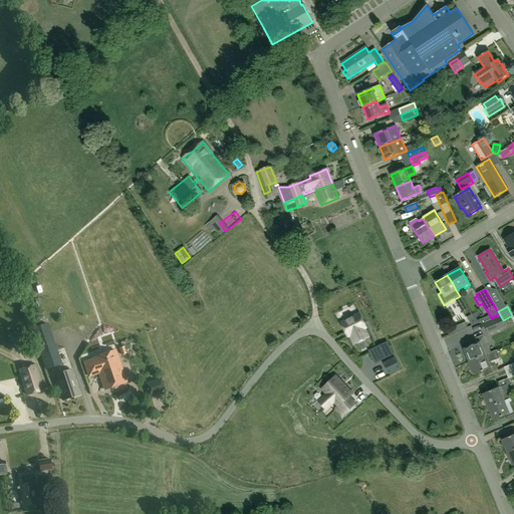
[(471,315),(476,324),(490,318),(489,315),(477,320),(473,313),(471,315)]
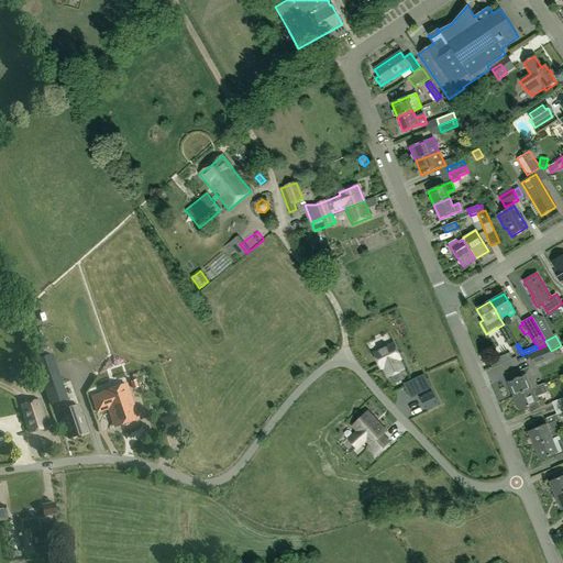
[(383,349),(373,353),(377,361),(381,368),(383,367),(385,373),(387,377),(396,374),(404,370),(401,365),(398,360),(400,359),(397,351),(393,344),(383,349)]
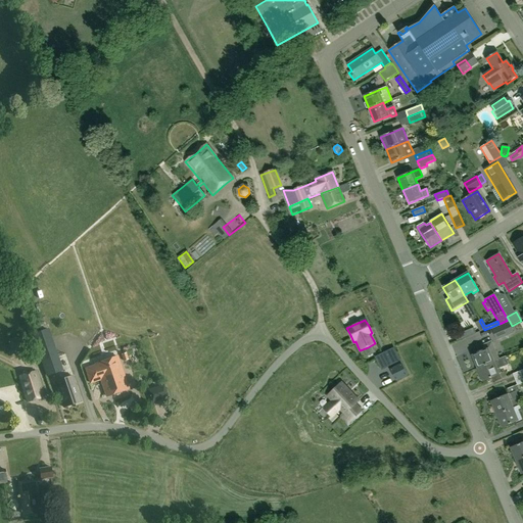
[(501,326),(491,329),(494,335),(496,340),(505,337),(514,333),(511,327),(509,322),(501,326)]
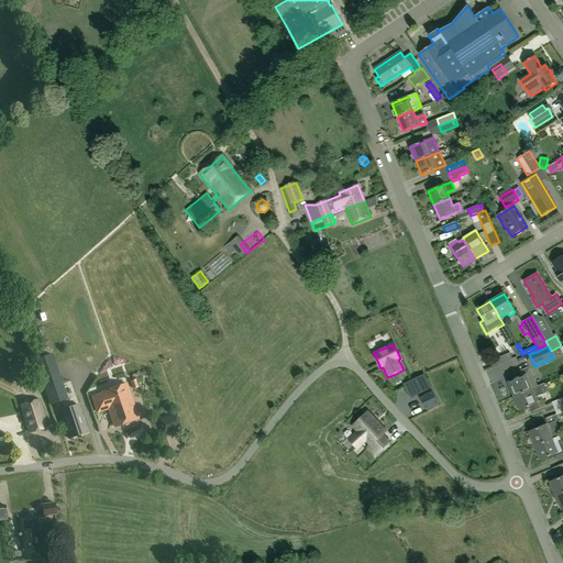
[(512,359),(510,352),(498,357),(500,364),(512,359)]
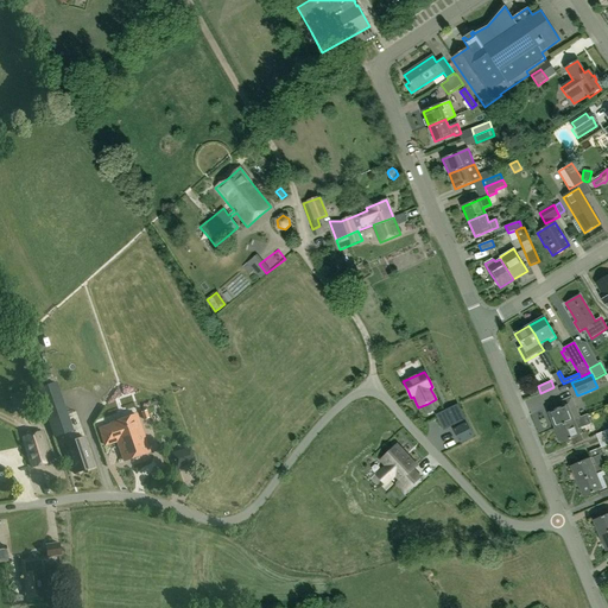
[(56,382),(38,388),(55,437),(73,431),(56,382)]
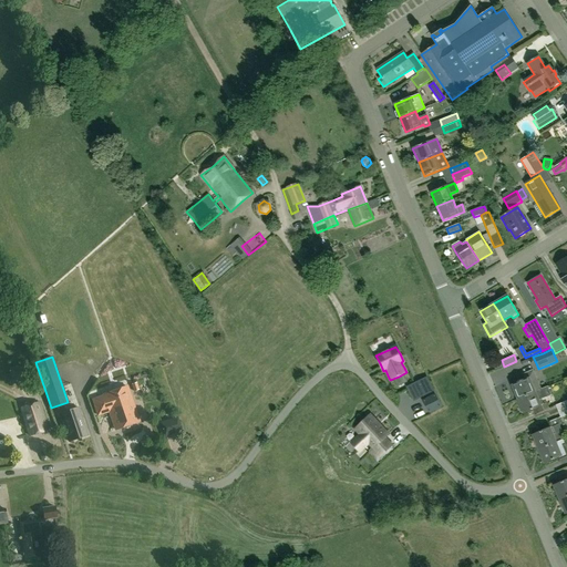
[(523,374),(525,380),(512,385),(517,400),(535,392),(532,383),(534,382),(529,372),(523,374)]
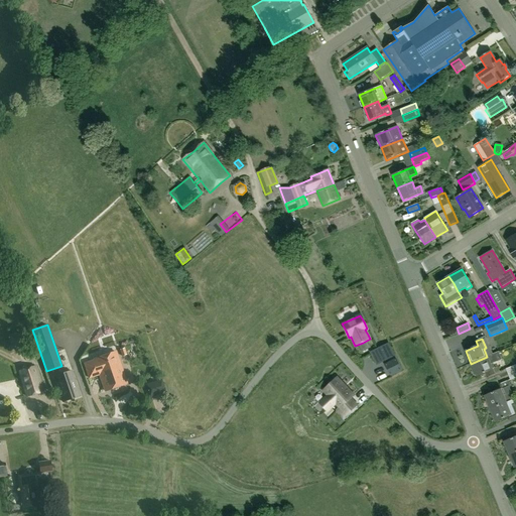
[(393,356),(387,344),(380,347),(386,359),(393,356)]
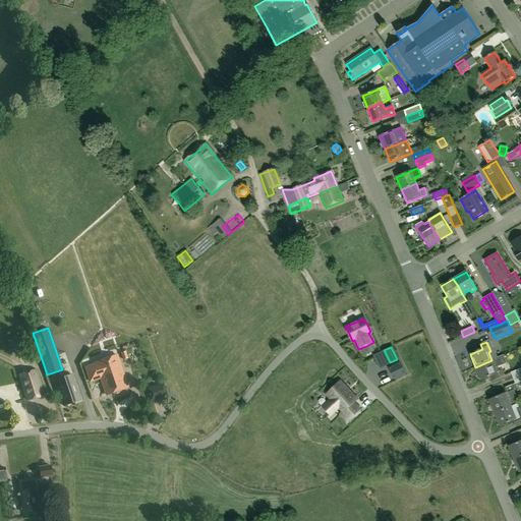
[(117,355),(96,362),(96,363),(85,367),(91,382),(101,379),(107,395),(127,388),(117,355)]
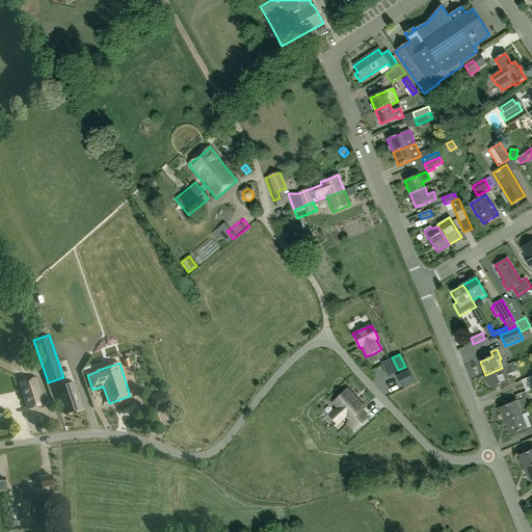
[(508,365),(502,368),(485,375),(490,388),(500,384),(502,389),(509,386),(507,380),(509,379),(507,374),(510,372),(509,372),(515,369),(513,364),(508,366),(508,365)]
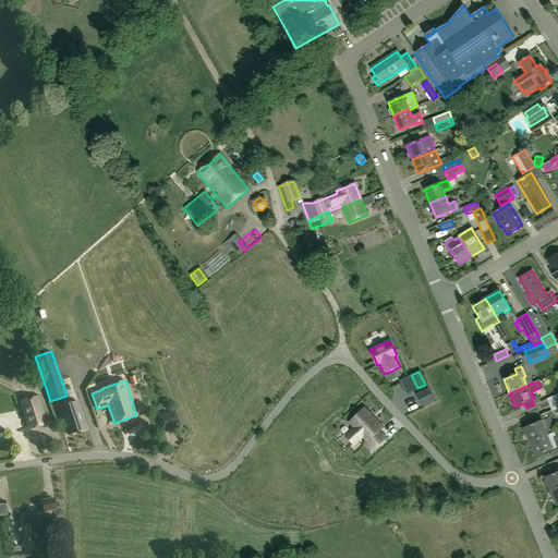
[(427,389),(416,396),(421,404),(433,399),(427,389)]
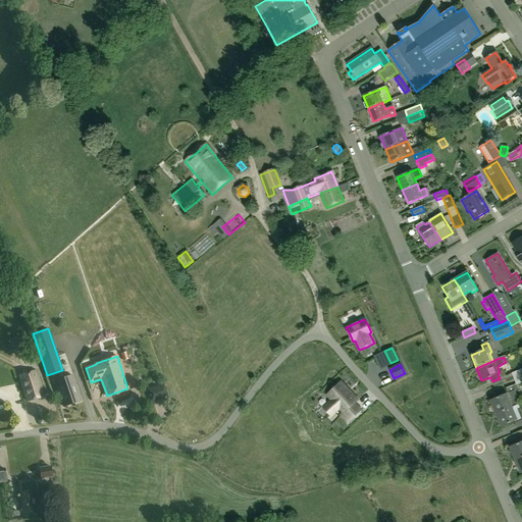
[(521,375),(521,368),(512,373),(514,379),(521,375)]
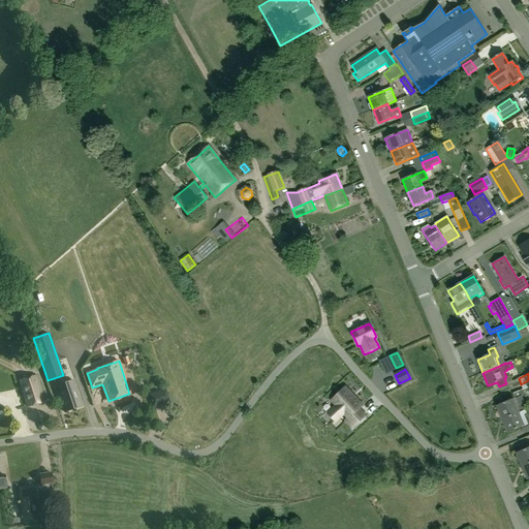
[(37,376),(20,381),(28,406),(44,401),(37,376)]
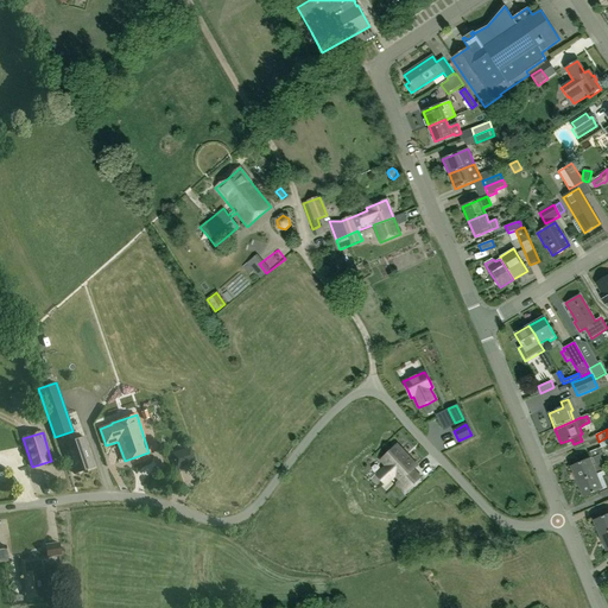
[(87,451),(84,443),(64,450),(74,479),(94,472),(87,451)]
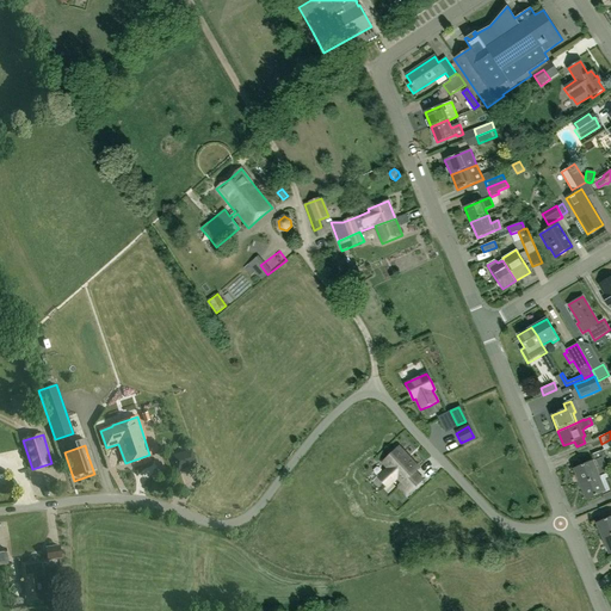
[(386,471),(393,480),(397,476),(403,482),(399,486),(407,494),(423,480),(414,471),(418,468),(399,448),(384,462),(390,468),(386,471)]
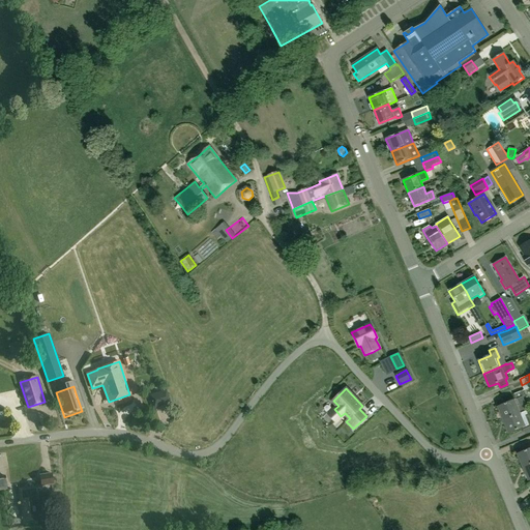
[(166,390),(150,395),(154,408),(170,402),(166,390)]
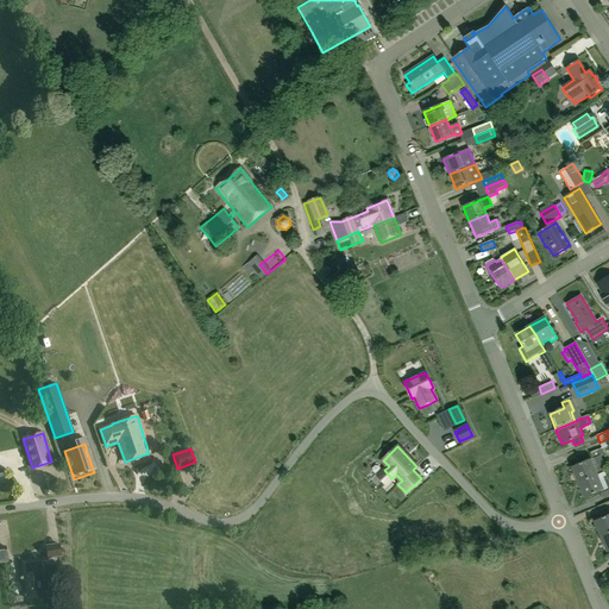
[(601,456),(591,459),(571,468),(578,482),(597,475),(607,471),(601,456)]
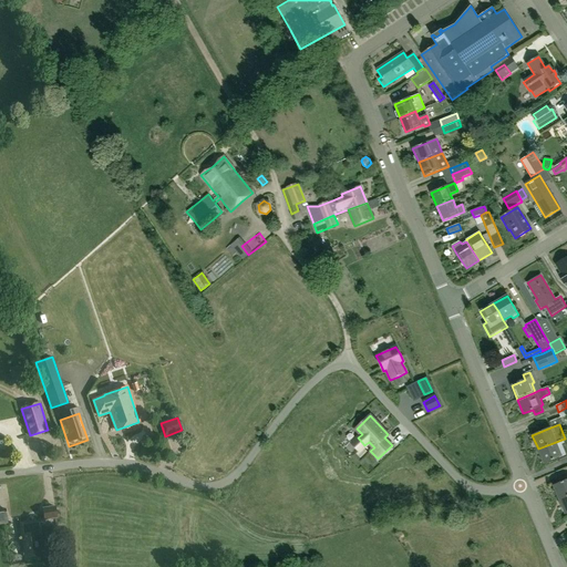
[(90,431),(92,443),(102,441),(100,429),(90,431)]
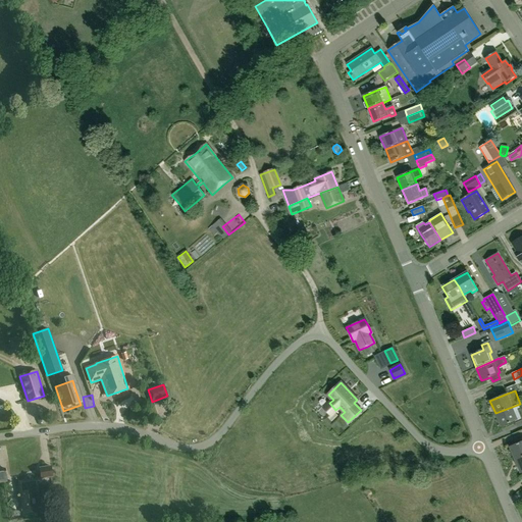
[(512,407),(496,413),(501,426),(517,420),(512,407)]
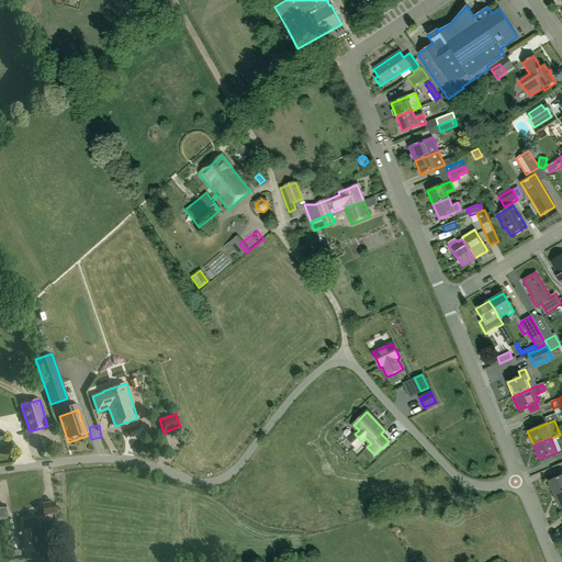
[(2,453),(11,452),(10,440),(1,441),(2,453)]
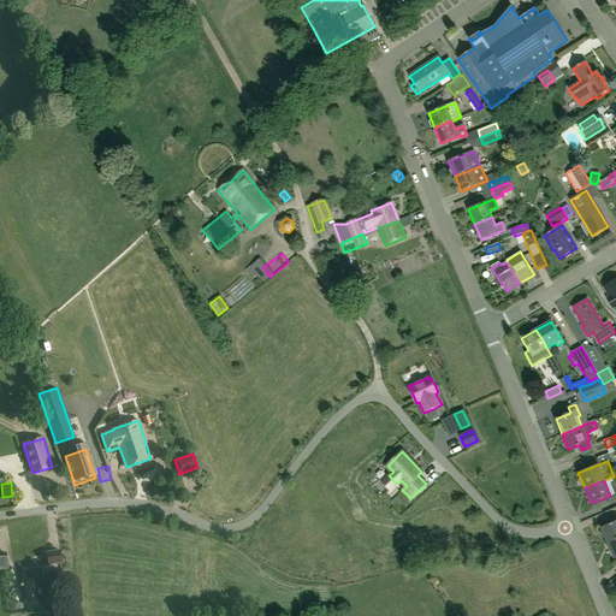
[(608,543),(615,539),(615,521),(600,527),(608,543)]
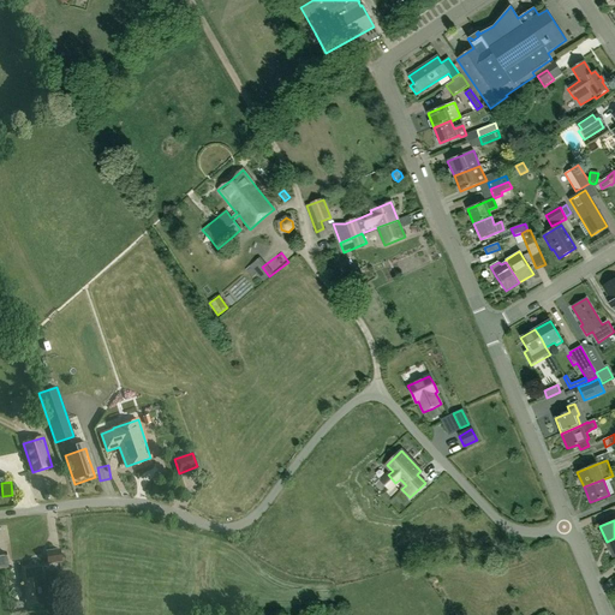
[(46,550),(48,565),(63,562),(60,549),(46,550)]
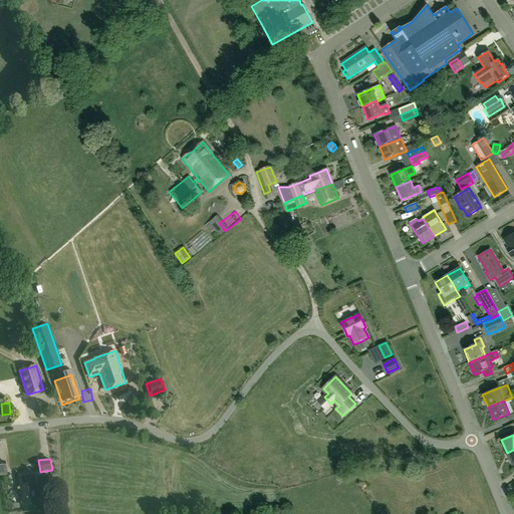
[(23,505),(36,503),(34,489),(38,489),(36,471),(18,474),(23,505)]
